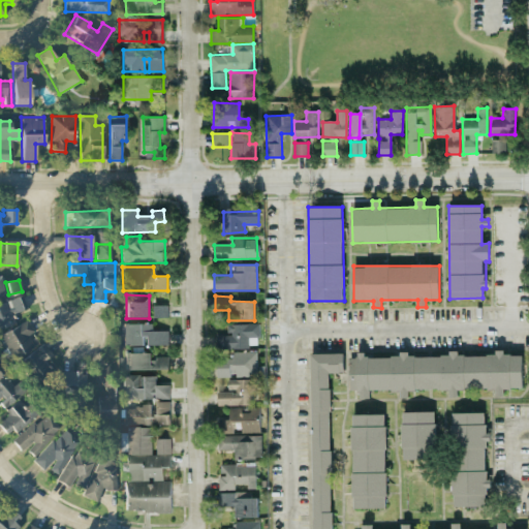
[(0,329),(16,322),(12,315),(23,310),(18,297),(0,304),(0,329)]
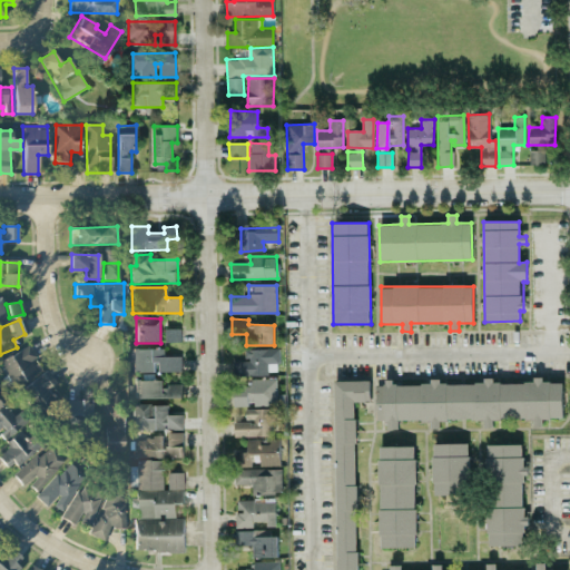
[(166,328),(166,342),(179,342),(179,330),(166,328)]
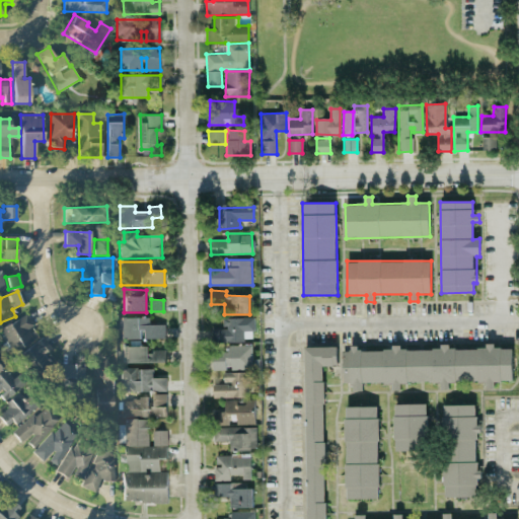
[(32,328),(34,327),(26,314),(0,328),(0,329),(12,352),(38,339),(32,328)]
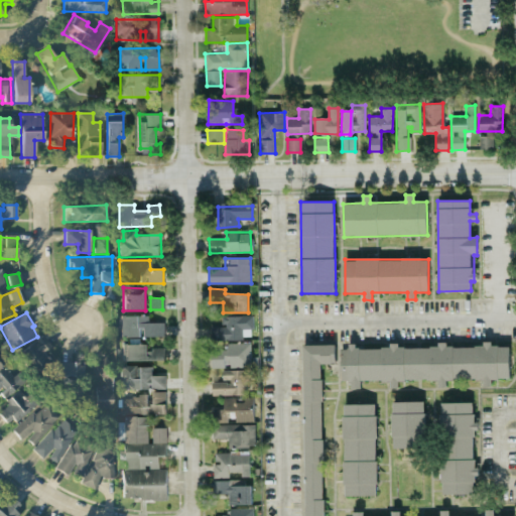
[(121,337),(139,337),(139,328),(144,328),(144,337),(163,337),(163,323),(148,323),(148,315),(120,315),(121,337)]
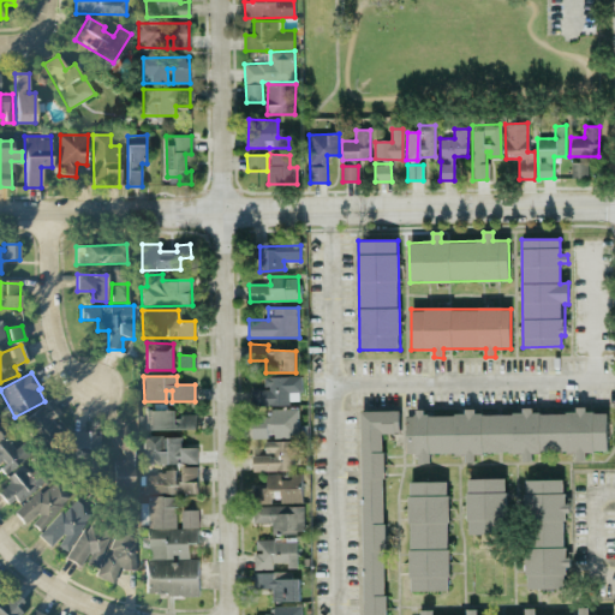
[(300,377),(264,376),(264,392),(257,392),(257,404),(299,405),(300,377)]
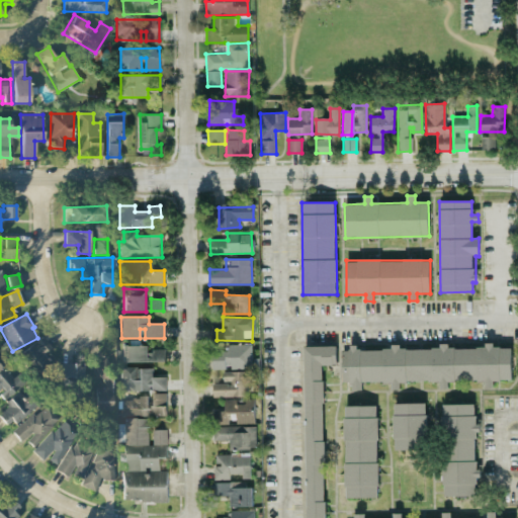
[(50,361),(44,355),(52,347),(40,336),(18,357),(34,375),(50,361)]
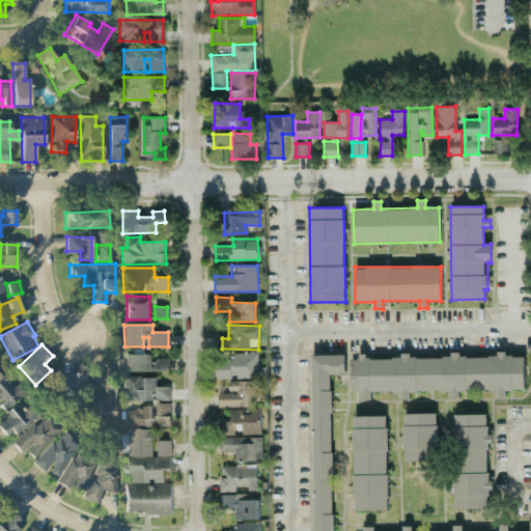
[(525,356),(506,356),(459,356),(459,352),(450,352),(450,356),(400,356),(400,357),(351,357),(351,392),(361,392),(361,399),(371,399),(371,392),(400,392),(400,399),(410,399),(410,392),(458,392),(458,391),(497,391),(497,397),(505,397),(505,390),(525,390),(525,356)]
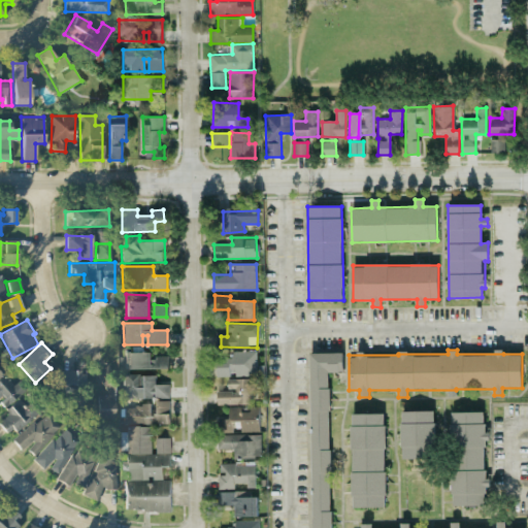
[(257,375),(256,351),(230,352),(230,359),(217,359),(217,376),(232,376),(257,375)]
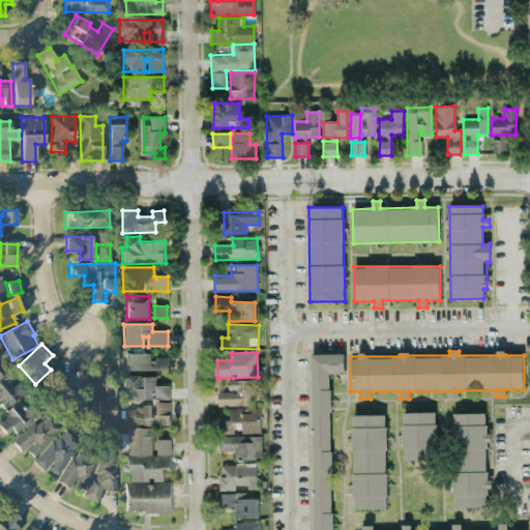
[(313,529),(331,529),(330,374),(345,374),(344,354),(311,354),(313,529)]
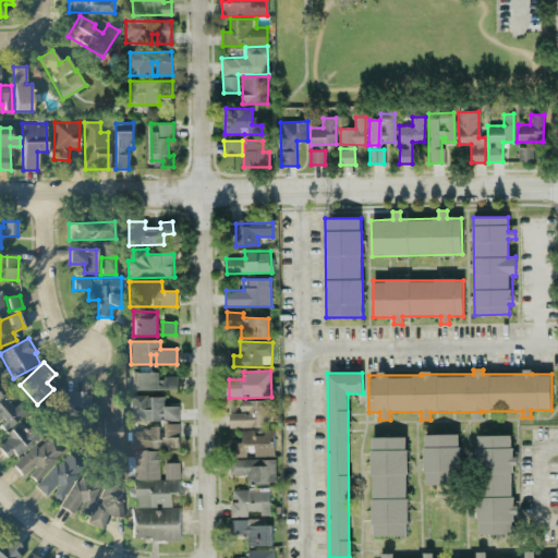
[(177,374),(132,374),(132,390),(177,389),(177,374)]
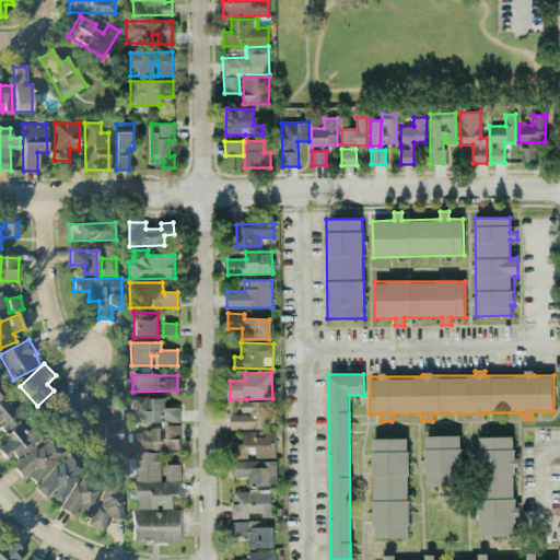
[(178,421),(178,407),(164,407),(164,397),(131,397),(132,423),(178,421)]
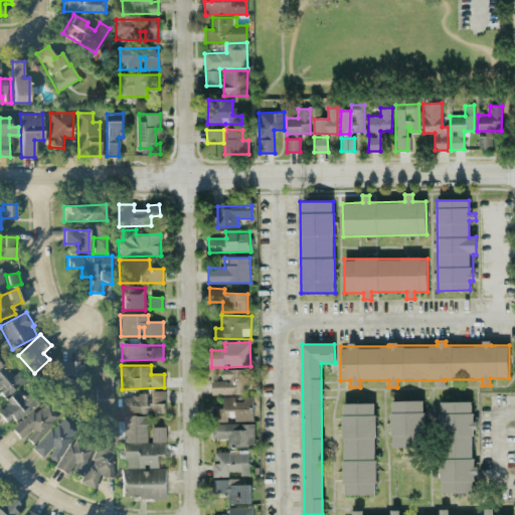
[(0,393),(4,398),(23,382),(17,374),(13,378),(3,366),(0,369),(0,393)]
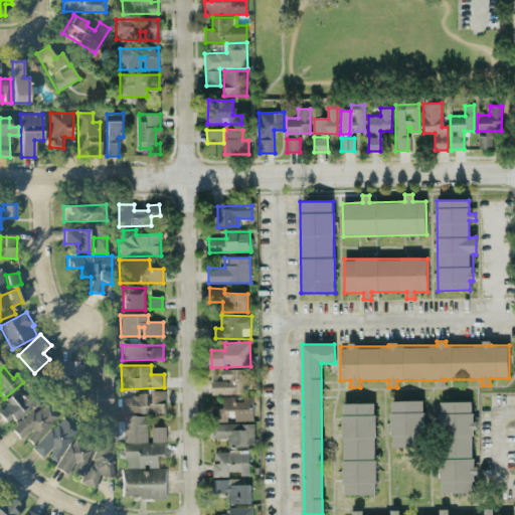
[(211,394),(245,393),(244,382),(254,382),(254,369),(222,369),(222,381),(211,381),(211,394)]
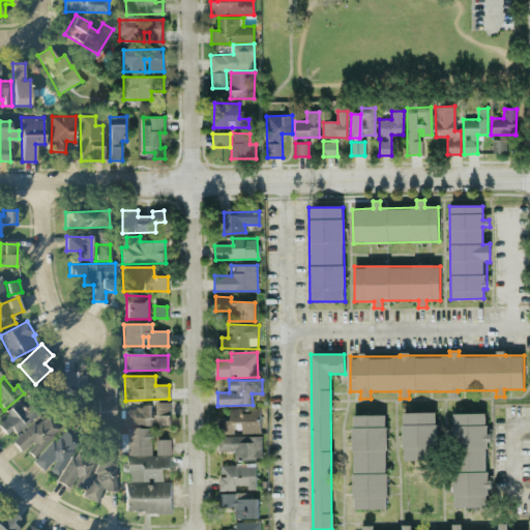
[(0,419),(0,428),(9,438),(34,415),(21,401),(0,419)]
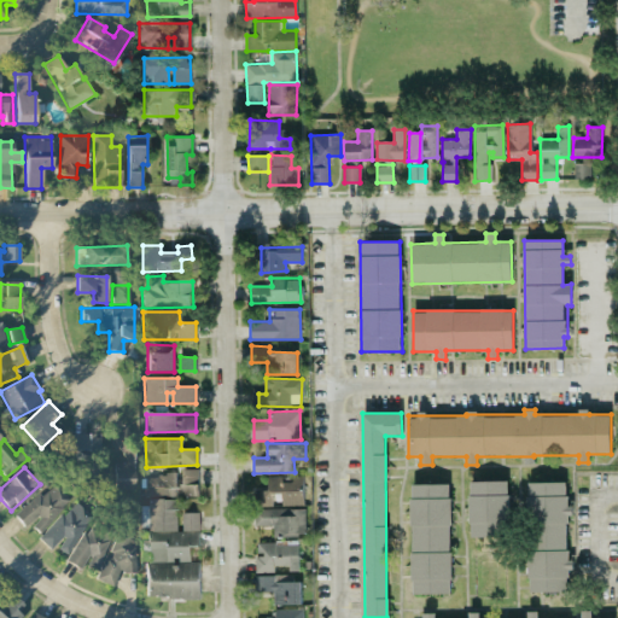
[(197,472),(145,473),(145,496),(197,496),(197,472)]
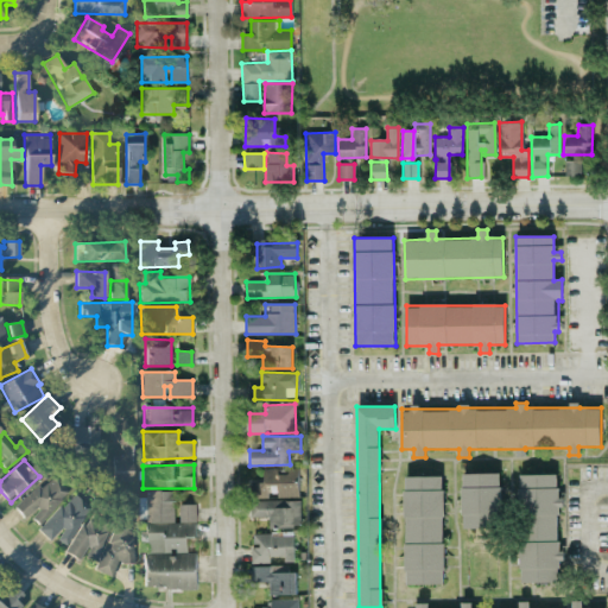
[(277,496),(298,496),(298,470),(277,470),(277,468),(264,468),(264,482),(257,482),(257,493),(270,493),(270,487),(277,487),(277,496)]
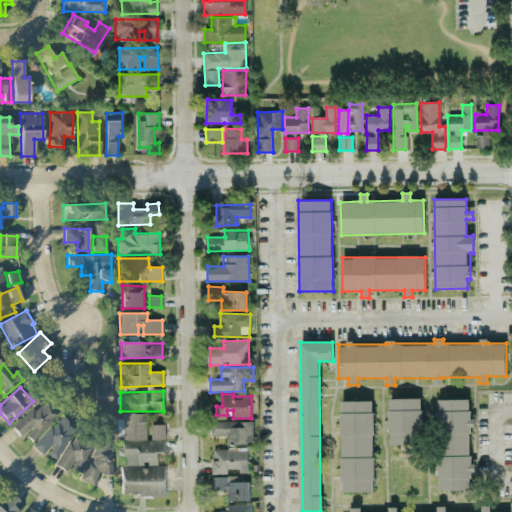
[(388,444),(421,444),(421,399),(388,398),(388,444)]
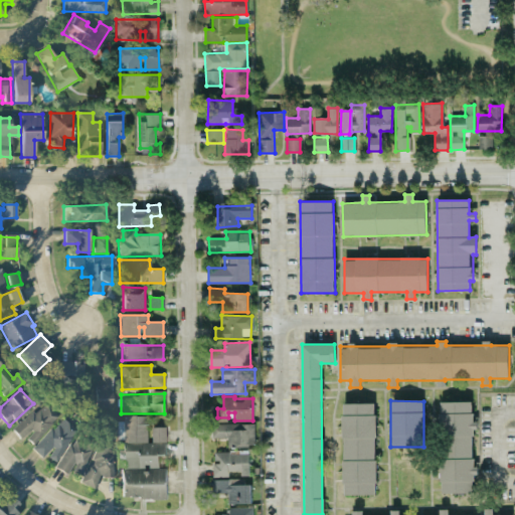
[(21,441),(26,437),(32,444),(59,418),(44,401),(13,431),(21,441)]
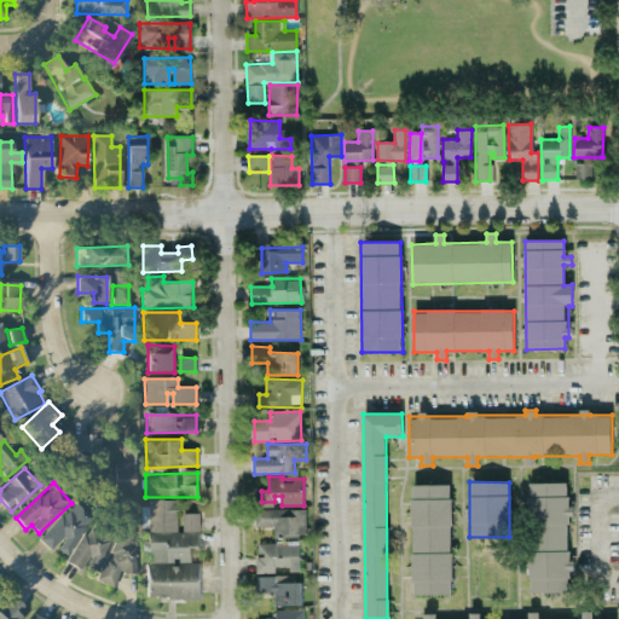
[(570,593),(570,561),(568,561),(568,516),(573,516),(573,505),(567,505),(567,482),(531,482),(530,593),(570,593)]
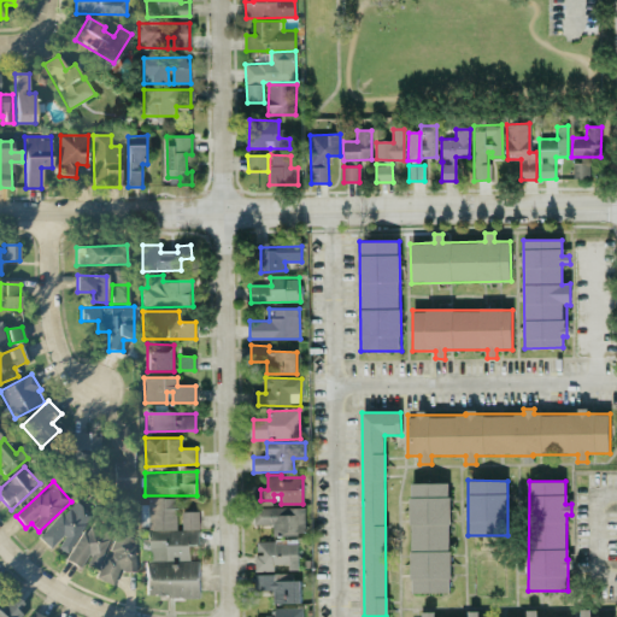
[(448,483),(410,483),(411,593),(450,593),(448,483)]
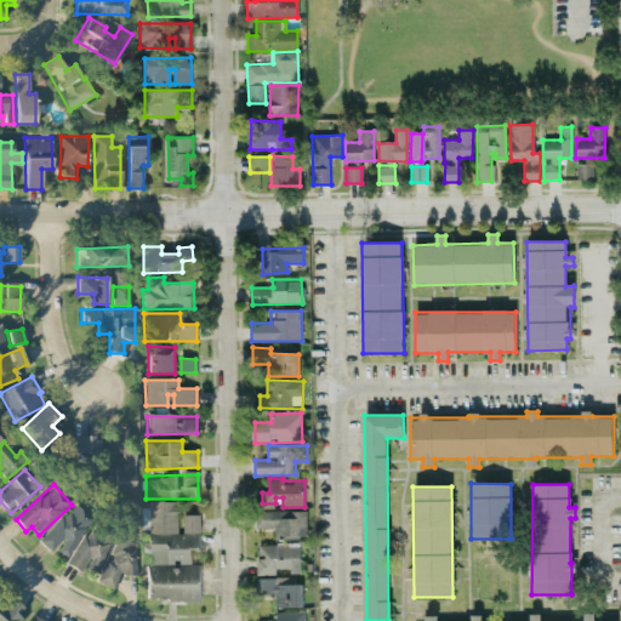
[(41,545),(53,553),(57,550),(67,557),(95,520),(72,503),(41,545)]
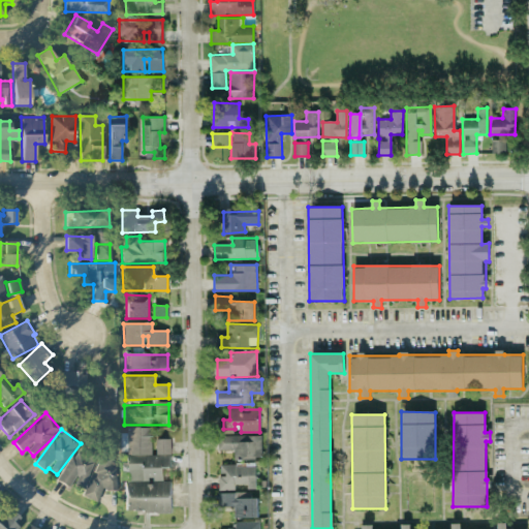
[(217,436),(217,450),(234,449),(234,459),(261,458),(261,435),(217,436)]
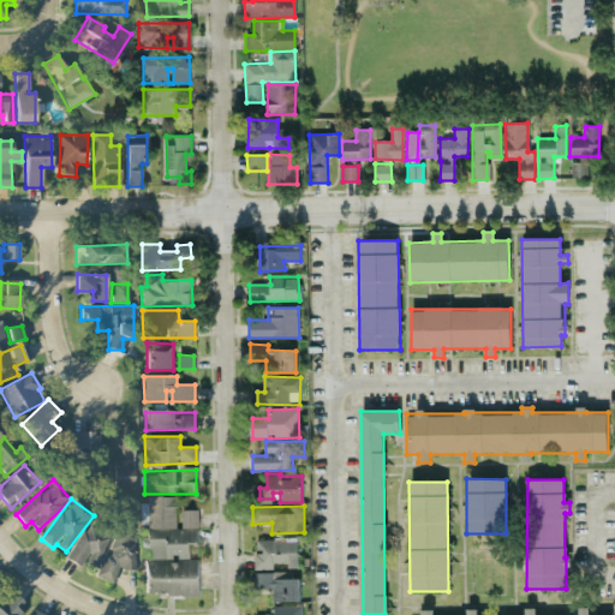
[(84,563),(99,568),(111,533),(84,524),(70,562),(83,567),(84,563)]
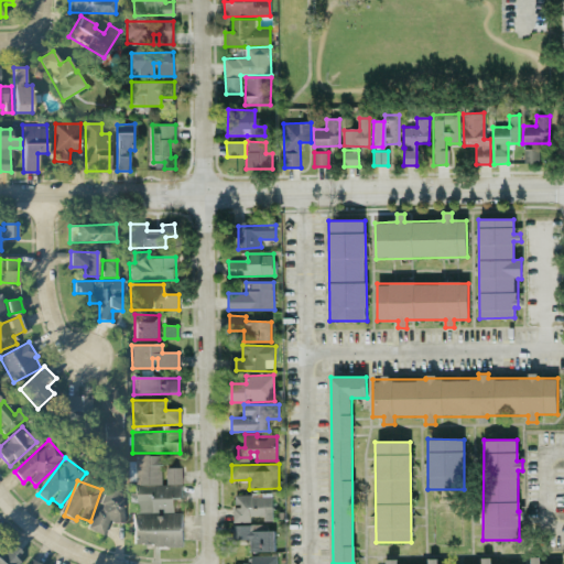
[(98,532),(106,531),(106,523),(123,523),(122,484),(97,484),(98,532)]
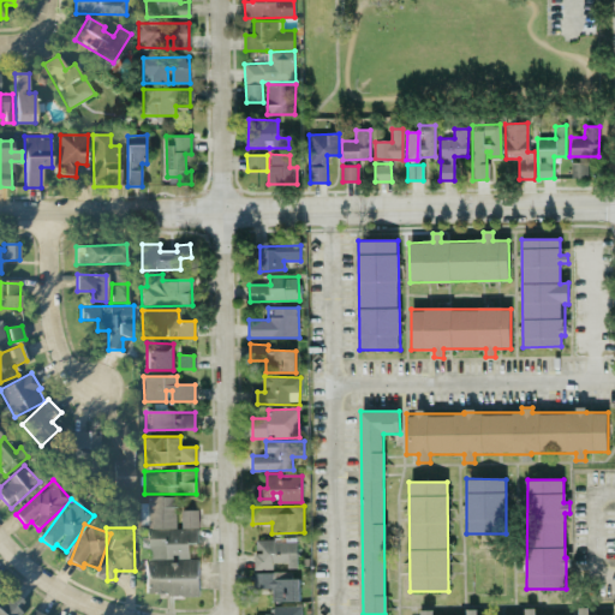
[(273,568),(273,563),(288,562),(288,568),(297,568),(296,538),(255,539),(255,568),(273,568)]
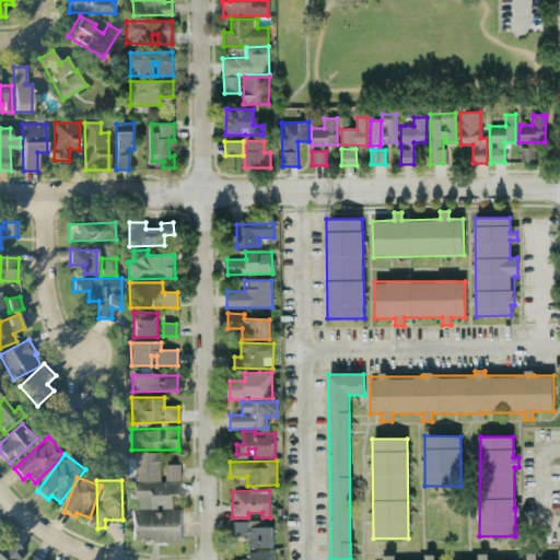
[(248,548),(272,547),(272,522),(231,522),(232,536),(248,536),(248,548)]
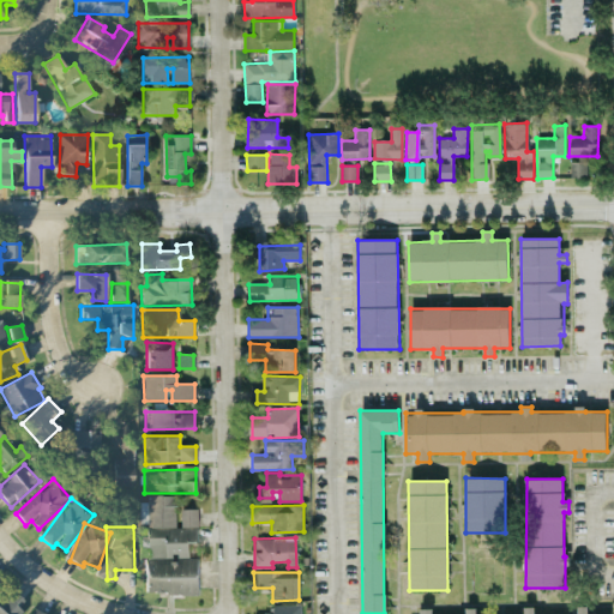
[(0,613),(18,613),(28,603),(11,590),(0,602),(0,613)]
